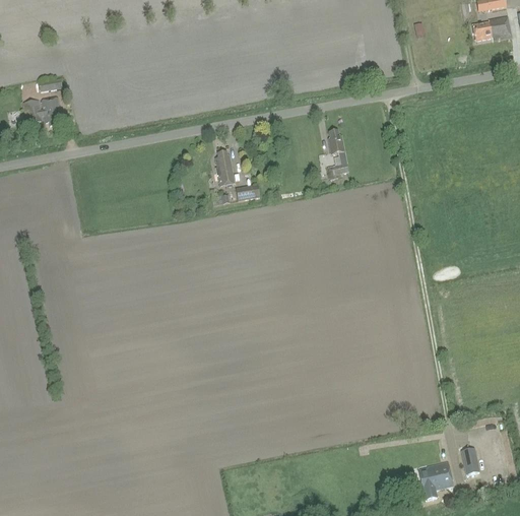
[(488,0),(490,9),(508,5),(507,0),(488,0)]
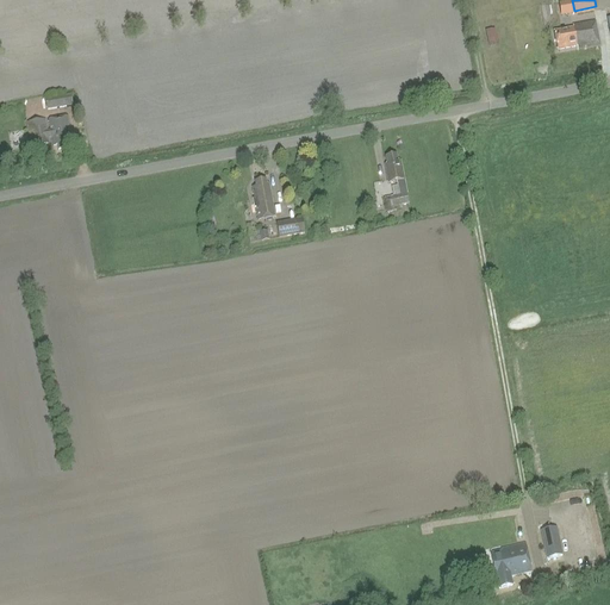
[(572,20),(573,24),(554,27),(558,45),(577,42),(577,47),(599,43),(595,17),(572,20)]
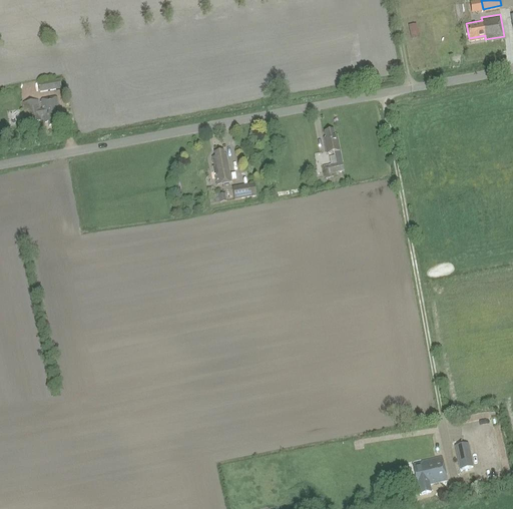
[(51,78),(38,81),(39,89),(60,86),(58,76),(51,77),(51,78)]
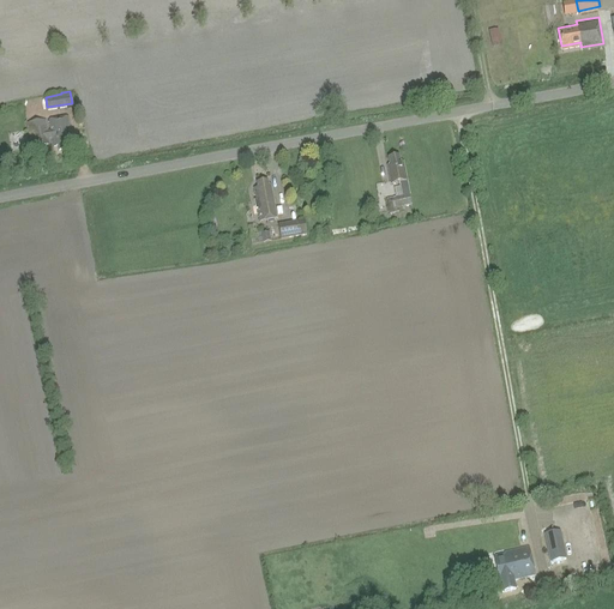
[(58,146),(72,144),(67,113),(48,115),(50,126),(47,127),(46,116),(29,119),(34,143),(48,140),(48,136),(52,136),(53,143),(56,142),(58,146)]
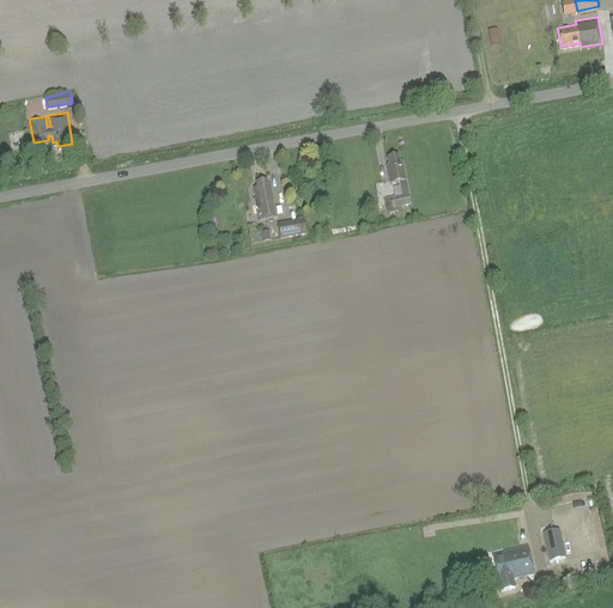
[(402,192),(395,193),(394,193),(394,194),(387,195),(388,206),(389,206),(389,208),(398,207),(405,205),(404,202),(406,201),(410,200),(408,190),(406,176),(402,158),(399,158),(398,152),(388,154),(389,162),(387,162),(390,180),(398,177),(399,183),(401,183),(402,192)]
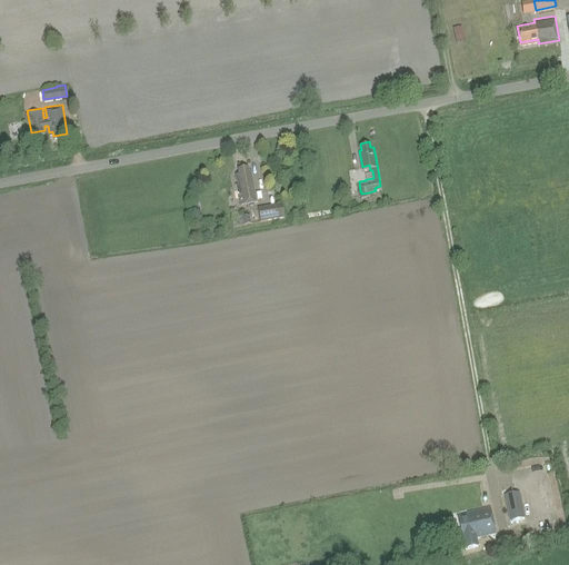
[(256,200),(252,182),(250,168),(248,168),(247,164),(238,166),(239,170),(235,170),(237,181),(236,182),(237,191),(239,191),(240,202),(256,200)]
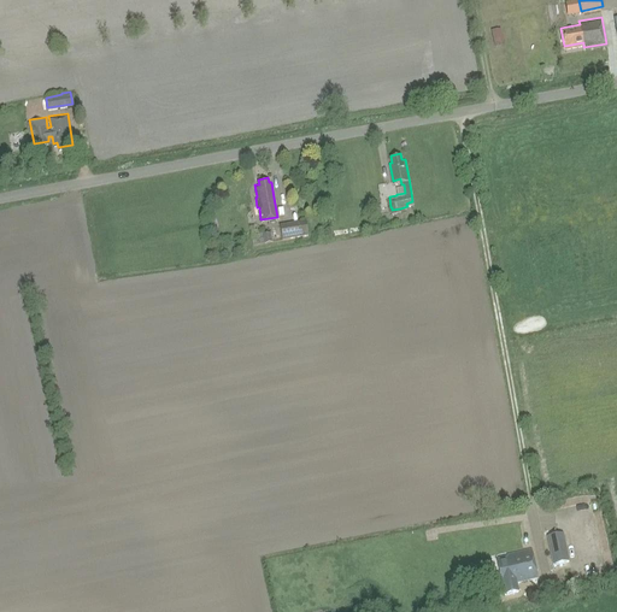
[(309,233),(306,218),(281,222),(282,236),(309,233)]
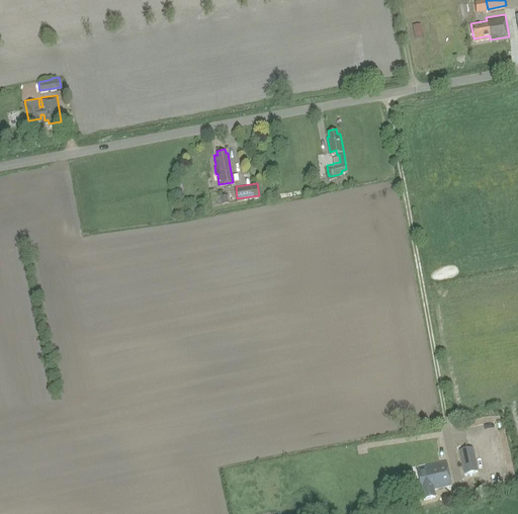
[(478,468),(471,444),(458,447),(464,472),(478,468)]
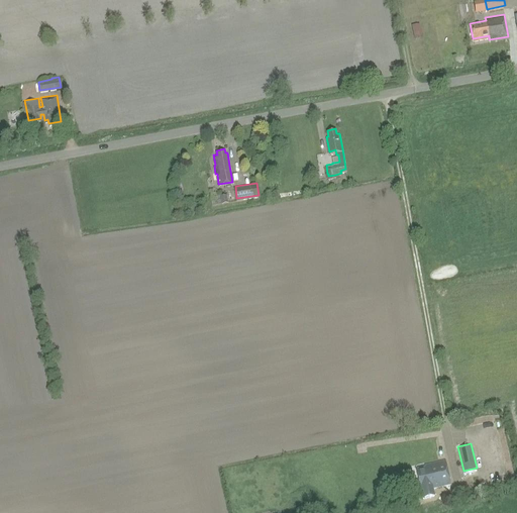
[(422,495),(434,493),(432,485),(451,481),(446,456),(425,462),(425,463),(416,465),(420,486),(422,495)]
